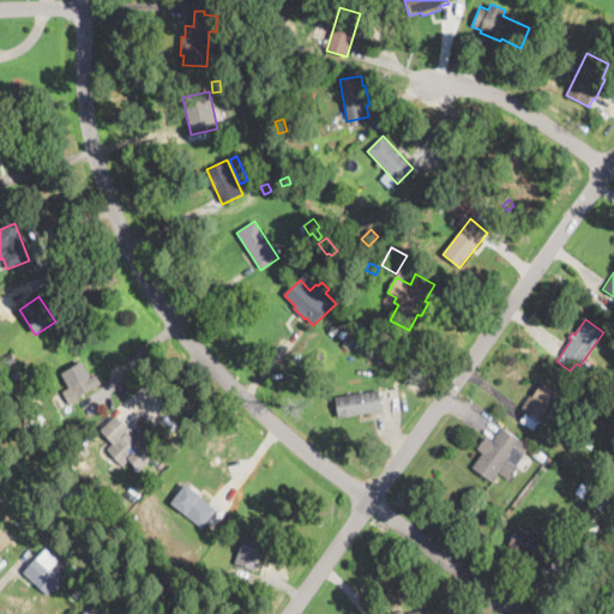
[(337,335),(330,330),(333,325),(341,329),(337,335)]
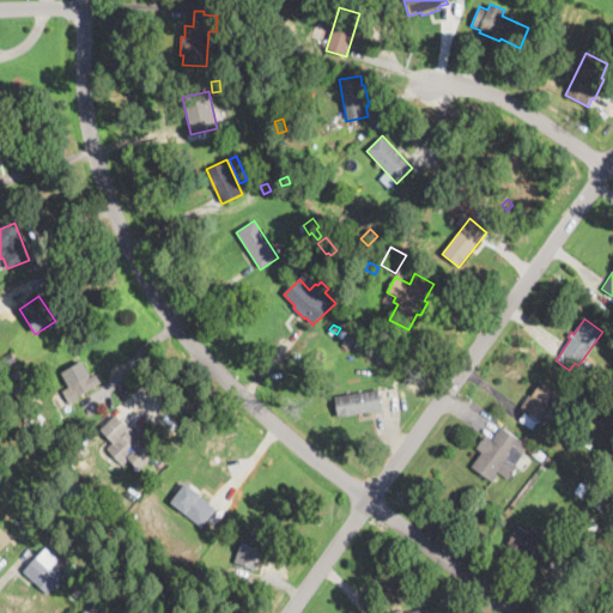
[(344,339),(338,335),(343,328),(347,333),(344,339)]
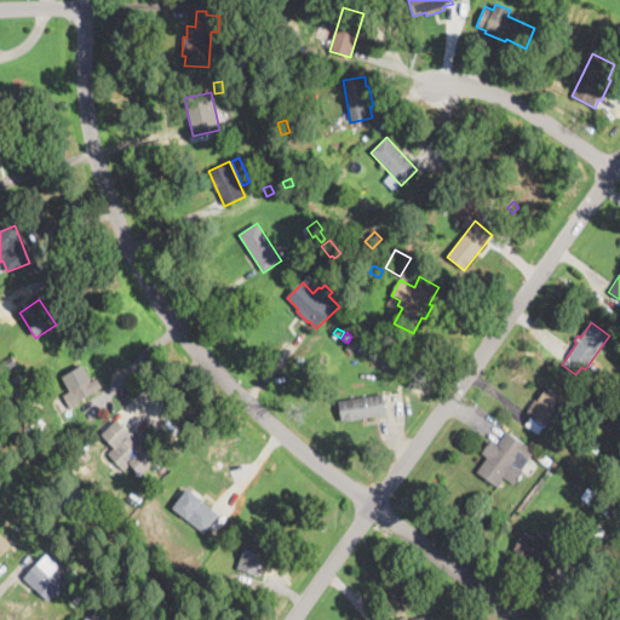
[(360,343),(352,352),(346,348),(352,338),(360,343)]
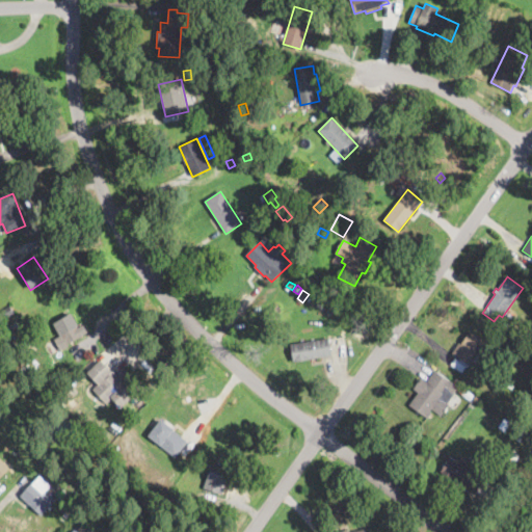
[(324,304),(321,309),(310,301),(313,297),(324,304)]
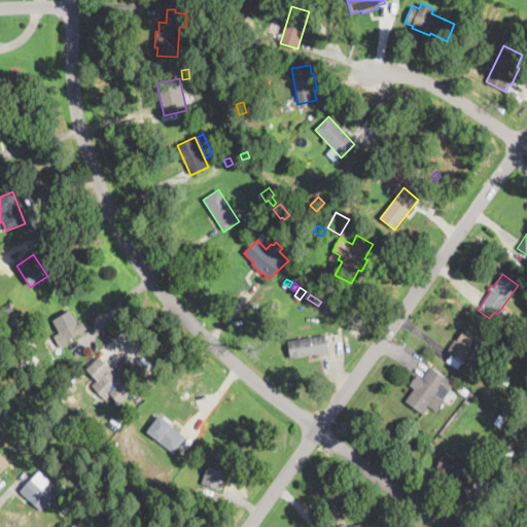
[(8,315),(2,307),(10,302),(15,310),(8,315)]
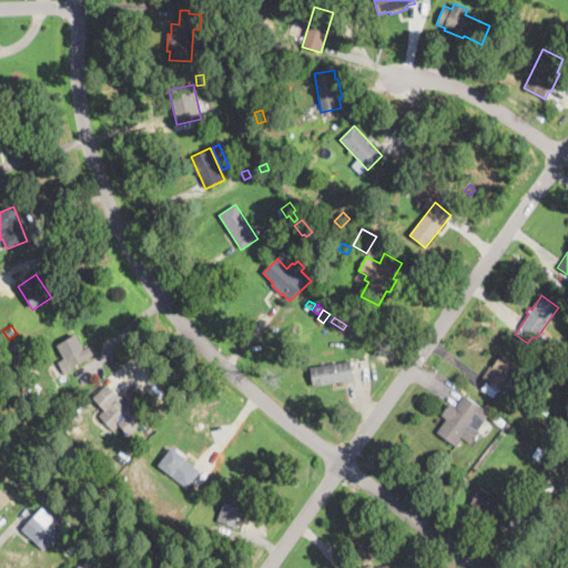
[(69,368),(57,346),(75,335),(89,358),(69,368)]
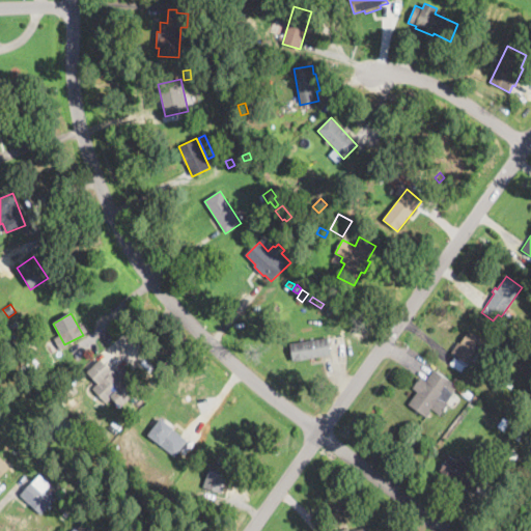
[(10,330),(7,325),(17,318),(20,324),(10,330)]
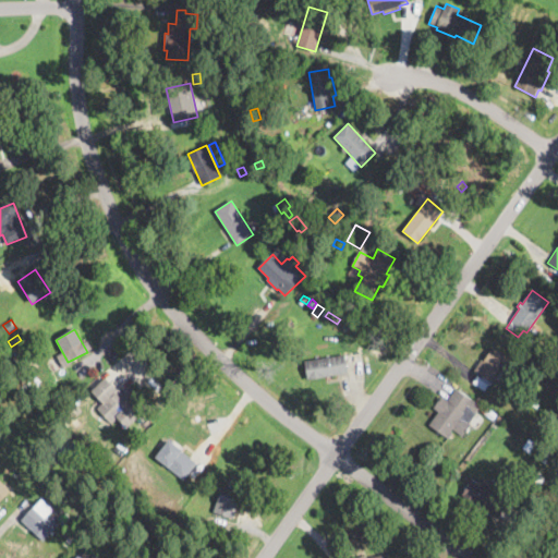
[(512,361),(508,367),(506,366),(494,385),(474,372),(481,360),(484,361),(493,348),(512,361)]
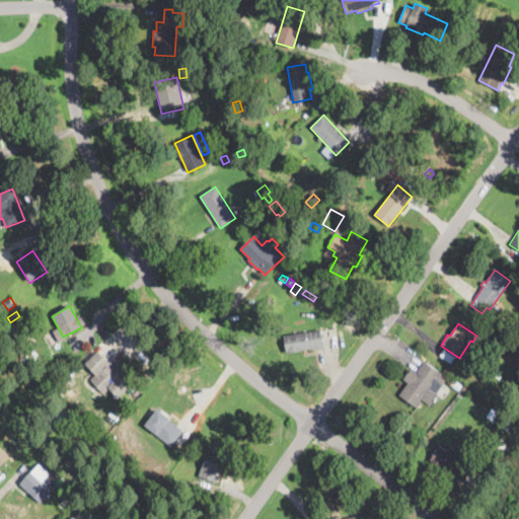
[(483,336),(478,332),(483,326),(487,329),(483,336)]
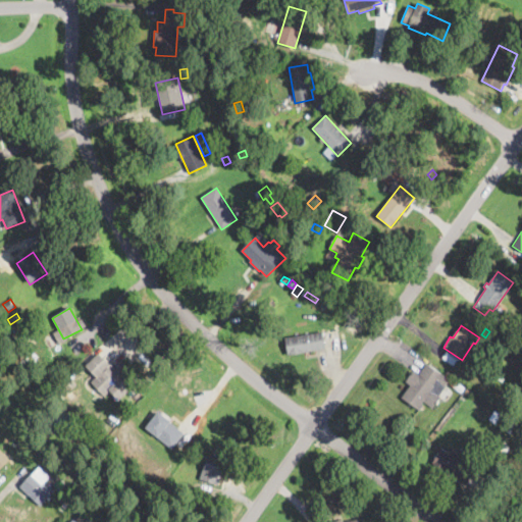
[(288,356),(285,337),(322,331),(325,350),(288,356)]
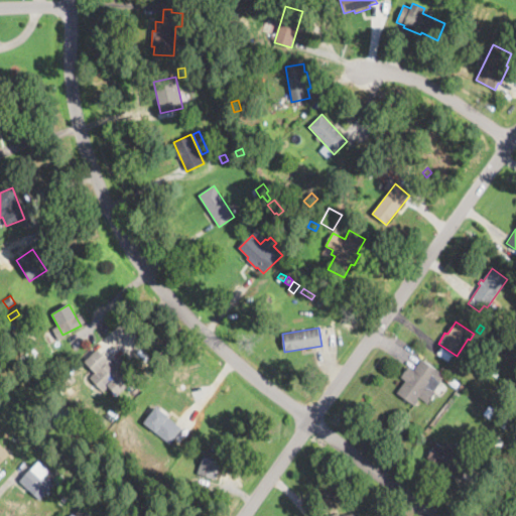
[(490,333),(486,338),(482,335),(485,330),(490,333)]
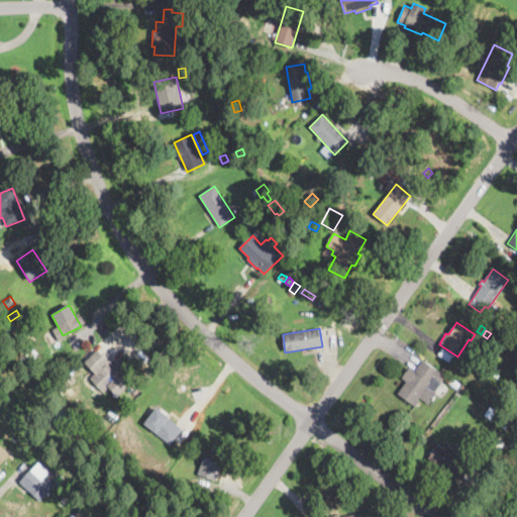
[(498,334),(493,340),(489,337),(494,331),(498,334)]
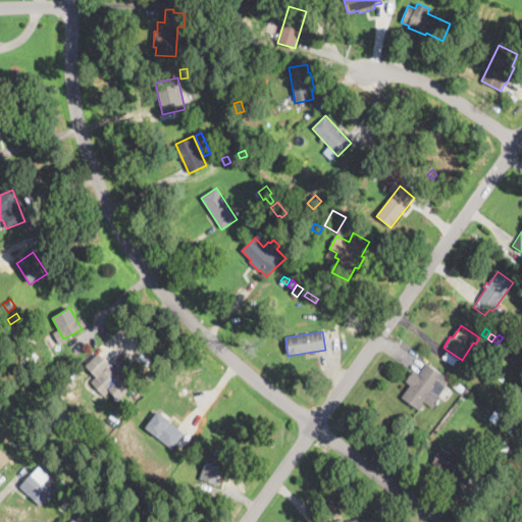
[(35,354),(28,347),(33,342),(41,349),(35,354)]
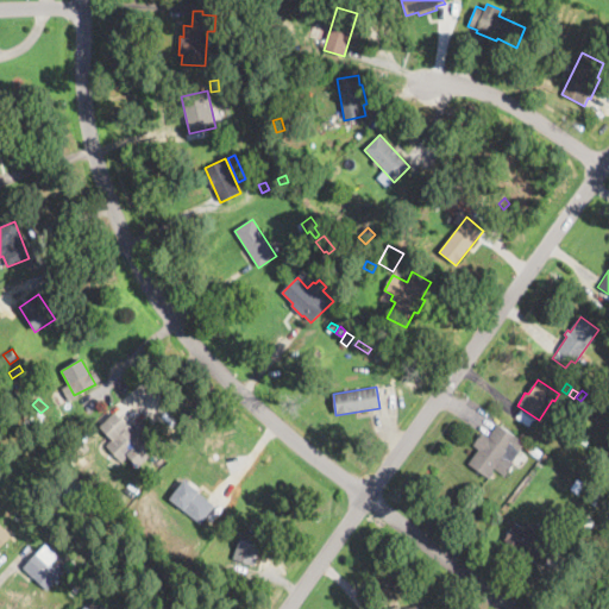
[(529,427),(516,418),(521,410),(534,419),(529,427)]
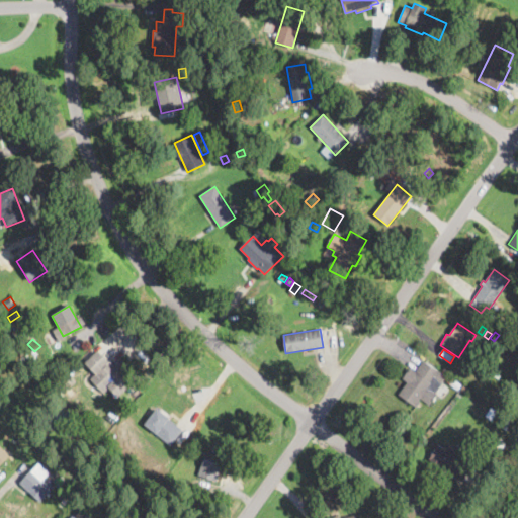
[(109,361),(109,360),(114,365),(116,363),(124,371),(122,373),(133,383),(118,398),(108,387),(103,394),(90,379),(96,373),(85,363),(98,350),(109,361)]
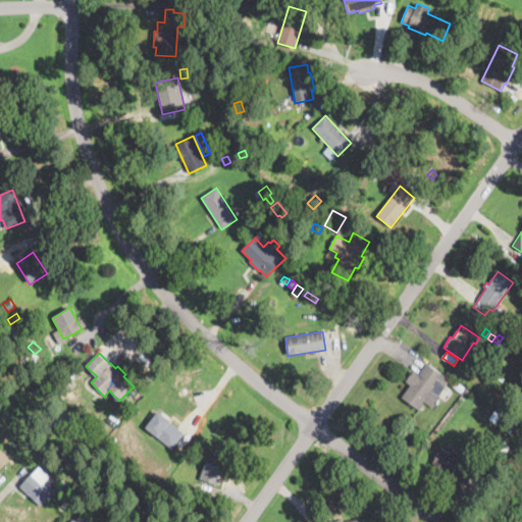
[(441,374),(442,373),(451,379),(438,396),(441,398),(432,409),(424,402),(422,404),(424,405),(419,411),(402,397),(411,385),(406,381),(414,371),(419,375),(427,363),(441,374)]
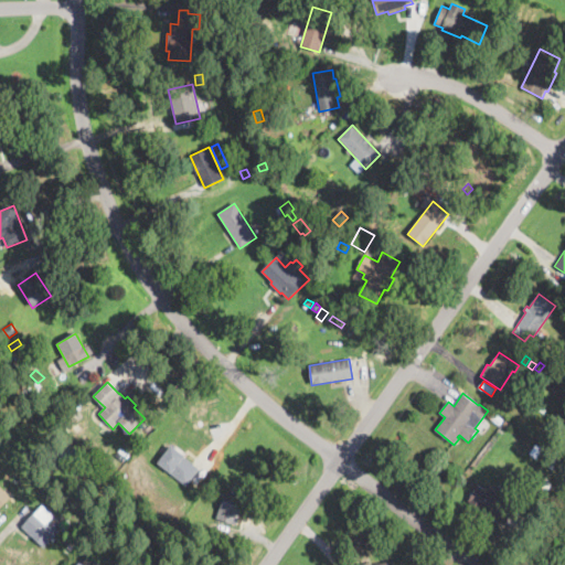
[(499,425),(490,419),(494,413),(503,419),(499,425)]
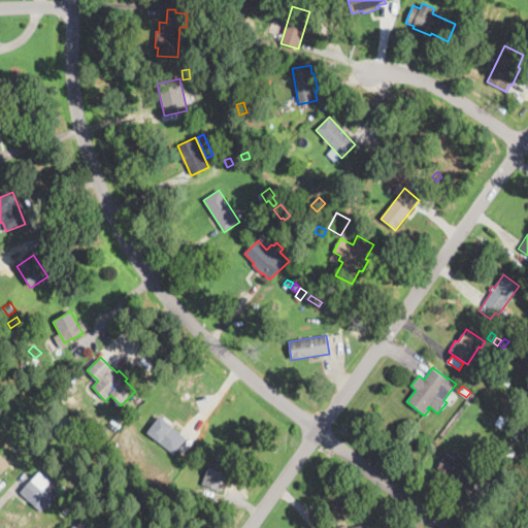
[(69,414),(62,419),(58,414),(66,407),(69,414)]
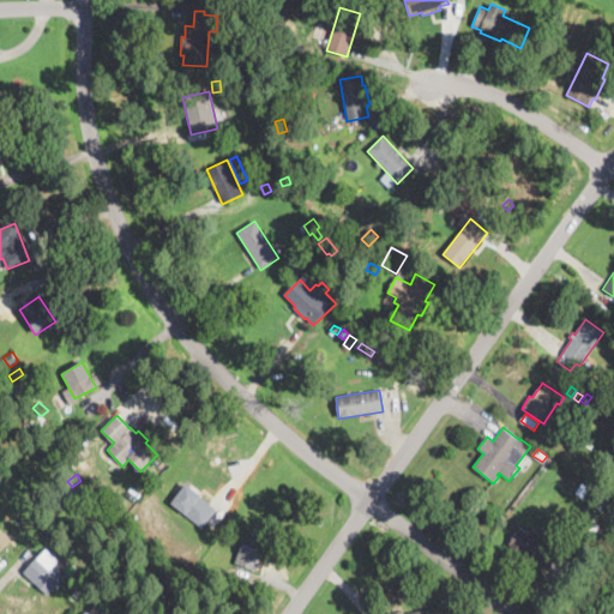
[(606,500),(599,510),(575,493),(582,483),(606,500)]
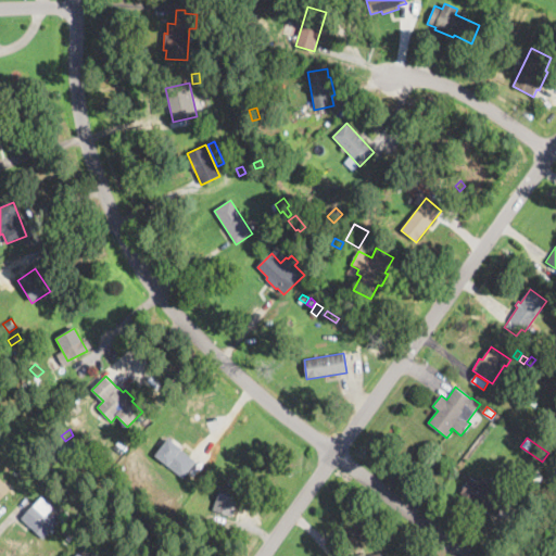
[(182,478),(155,456),(169,439),(197,462),(182,478)]
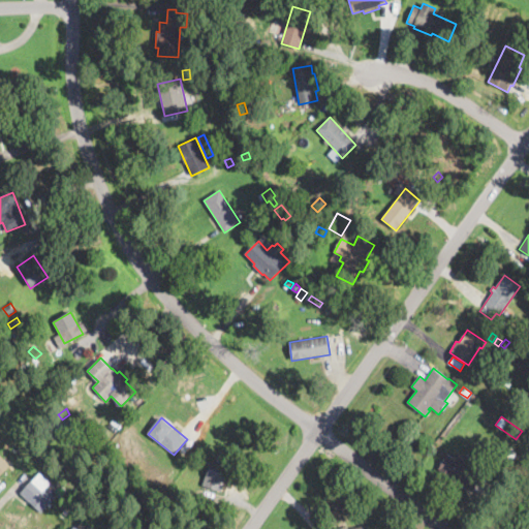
[(509,465),(499,459),(507,446),(517,453),(509,465)]
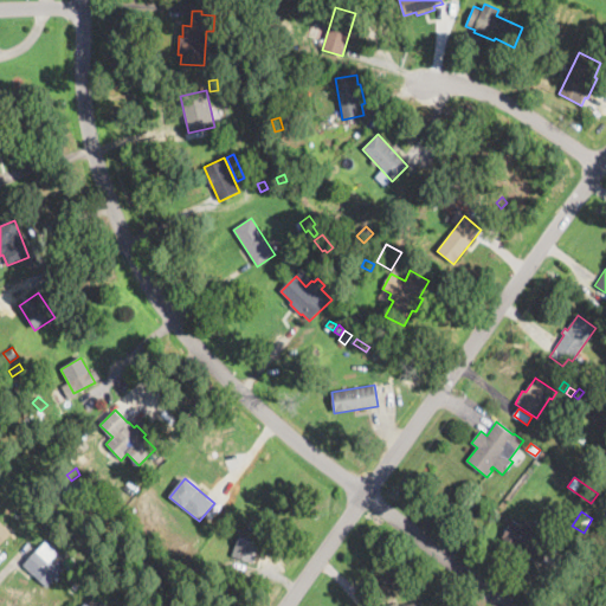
[(0,545),(0,521),(12,534),(0,545)]
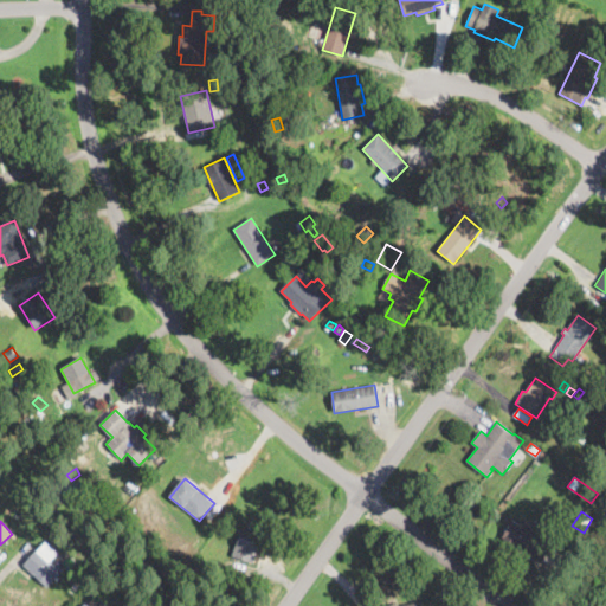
[(561,539),(554,549),(549,546),(539,562),(502,539),(513,521),(522,527),(526,522),(532,526),(534,521),(561,539)]
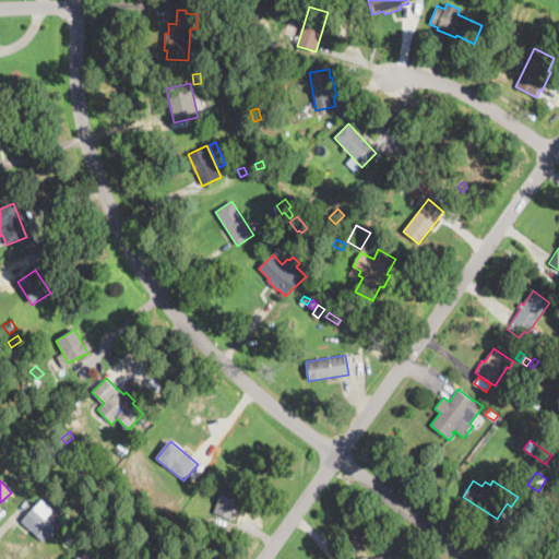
[(234,520),(214,513),(223,488),(242,495),(234,520)]
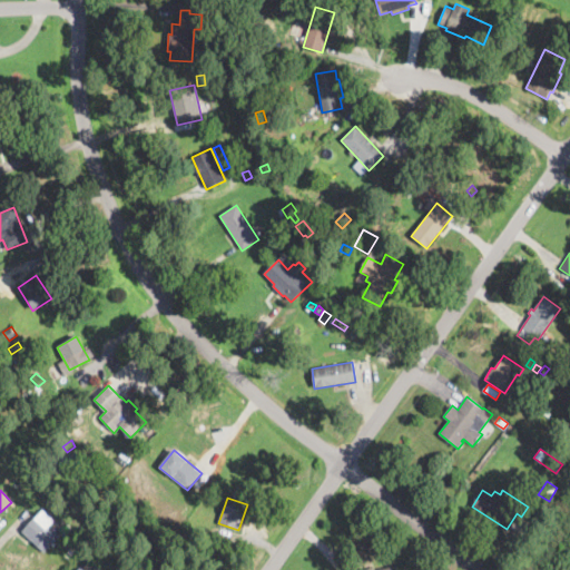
[(47,528),(52,533),(55,530),(60,536),(43,553),(21,532),(42,510),(53,520),(47,528)]
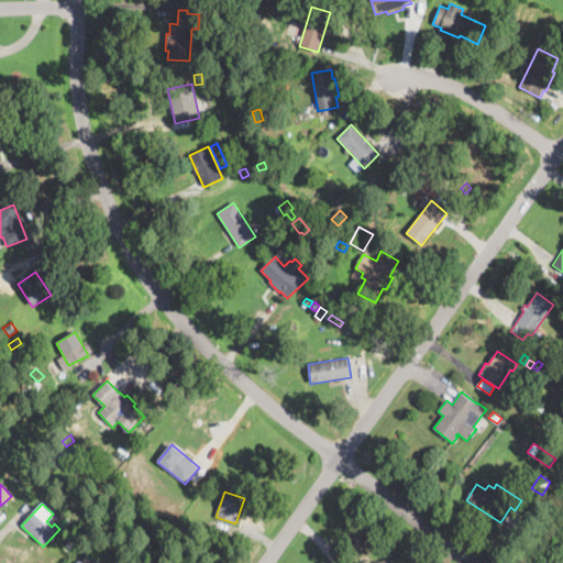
[(516,528),(504,521),(511,509),(522,515),(516,528)]
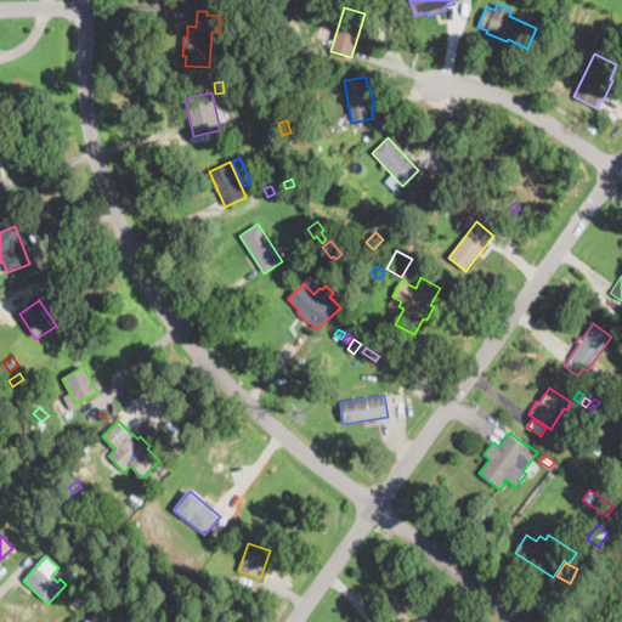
[(84,599),(79,605),(74,601),(79,595),(84,599)]
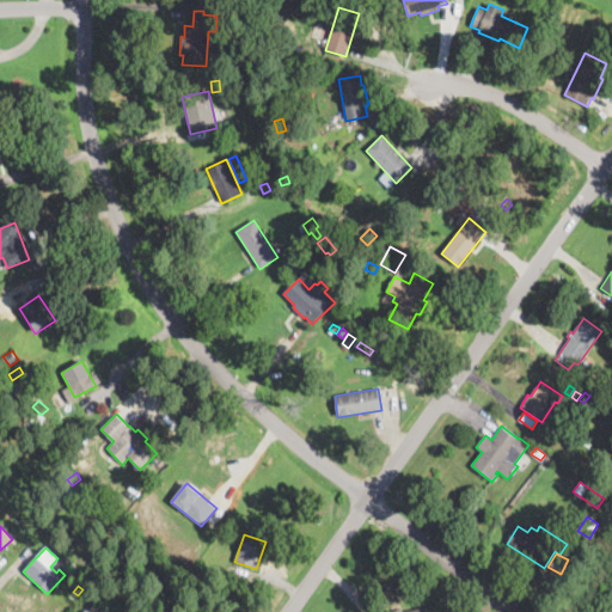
[(97,591),(93,597),(87,593),(92,587),(97,591)]
